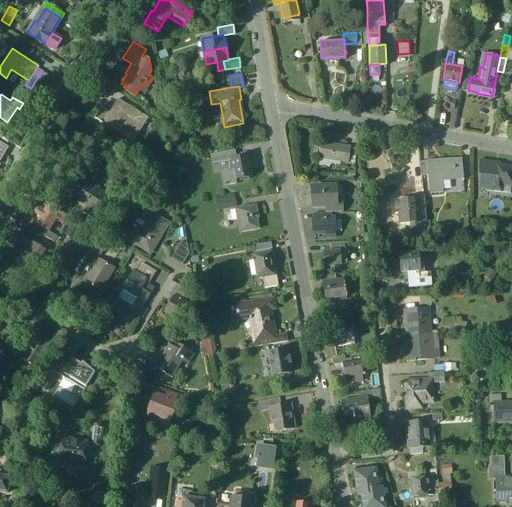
[(148,116),(118,97),(110,110),(106,118),(106,119),(117,125),(118,124),(120,121),(138,132),(148,116)]
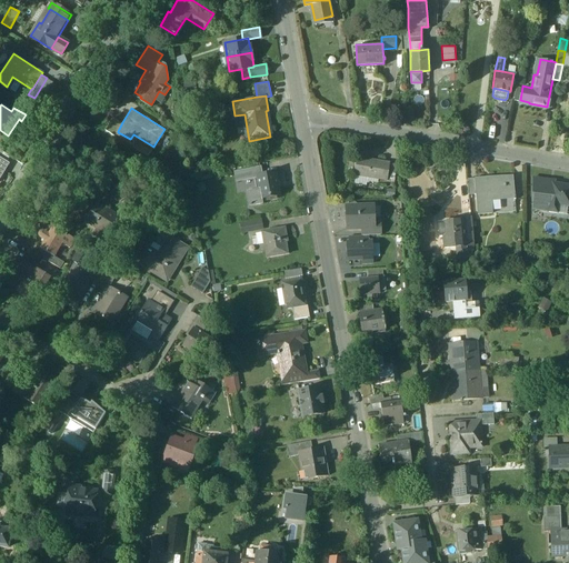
[(122,122),(112,117),(106,129),(116,136),(118,132),(118,131),(122,122)]
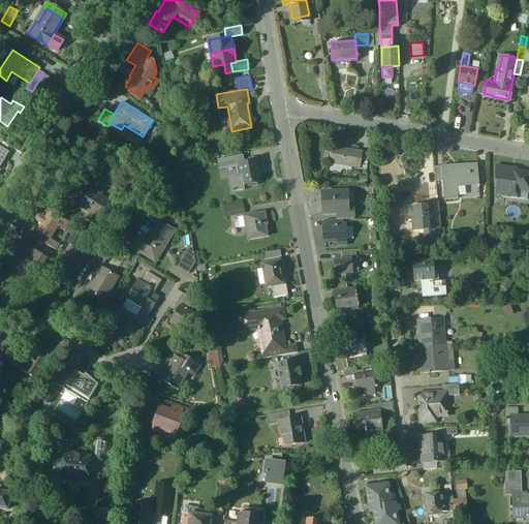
[(0,145),(0,165),(9,151),(0,145)]
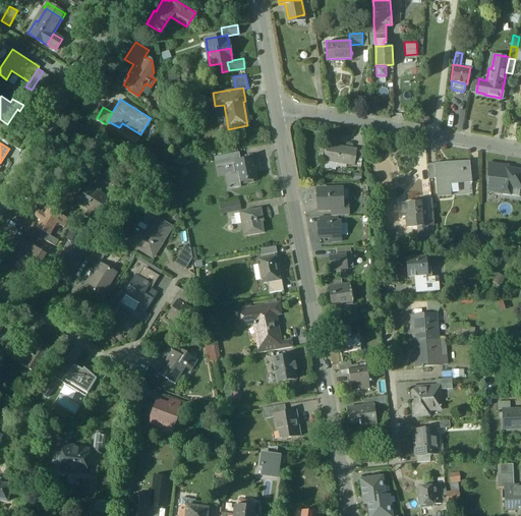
[(357,150),(327,145),(327,147),(326,147),(325,150),(326,150),(325,160),(354,165),(355,162),(357,150)]
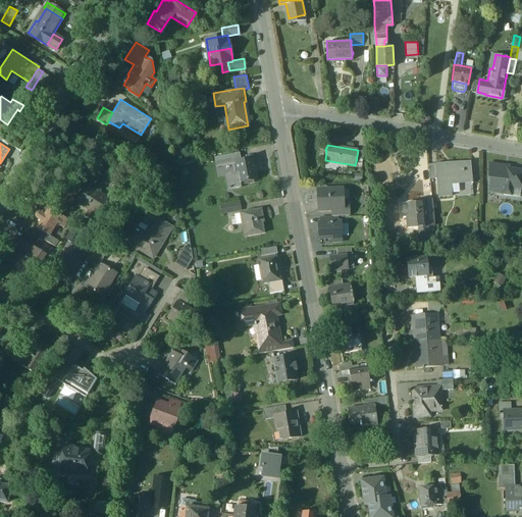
[(358,150),(356,162),(362,163),(364,151),(358,150)]
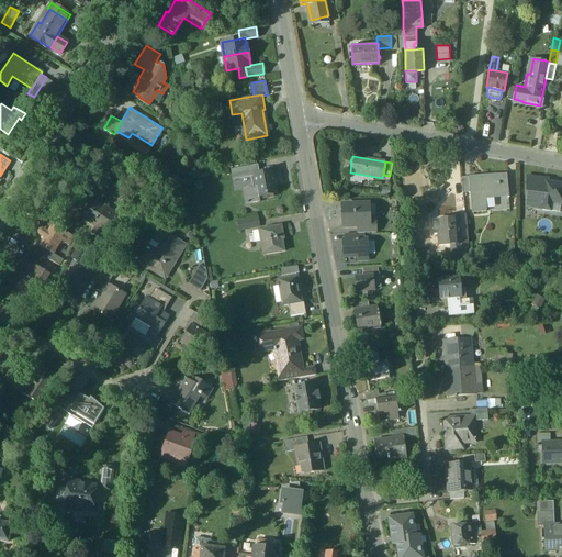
[(258,164),(232,169),(233,178),(255,175),(254,174),(260,173),(258,164)]
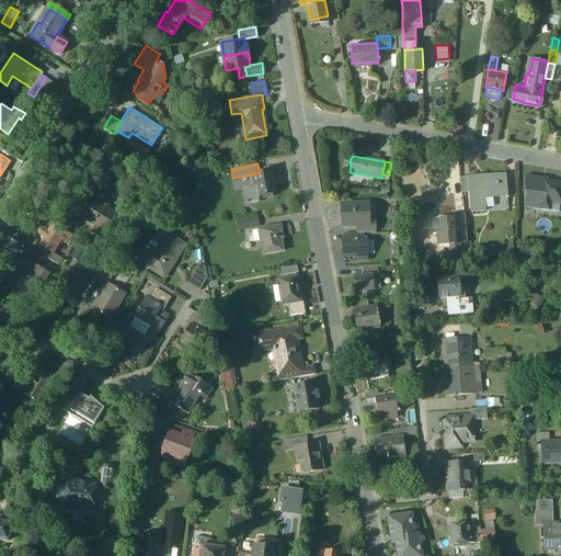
[(260,172),(253,173),(254,174),(255,185),(258,195),(259,195),(275,192),(272,170),(260,172)]
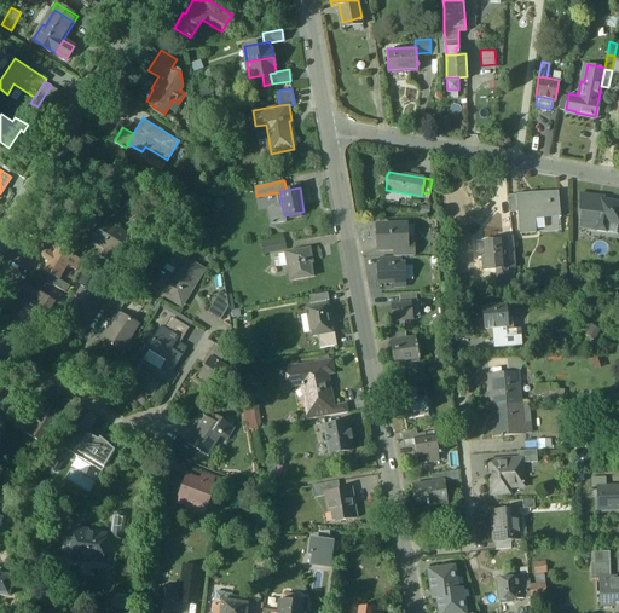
[(557,190),(536,192),(536,195),(518,196),(516,196),(518,210),(520,232),(534,231),(533,215),(559,213),(560,217),(561,217),(560,212),(557,190)]
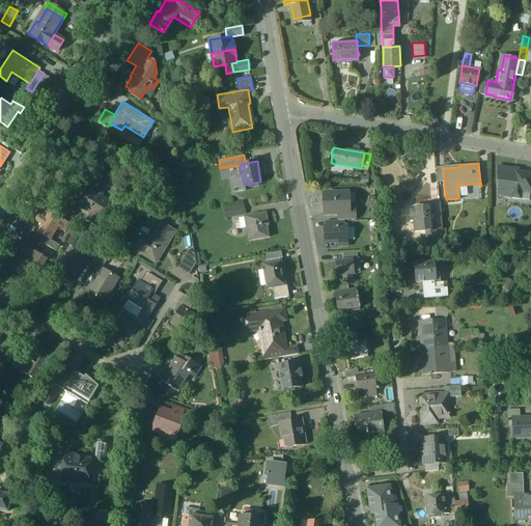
[(513,166),(497,164),(497,194),(511,195),(515,171),(512,170),(513,166)]
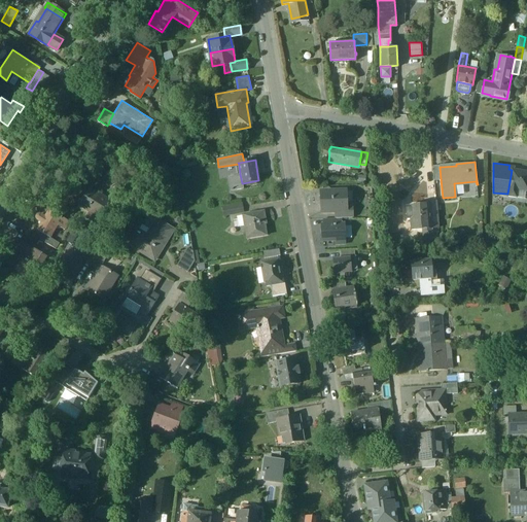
[(441,165),(432,166),(433,180),(441,179),(440,167),(441,167),(441,165)]
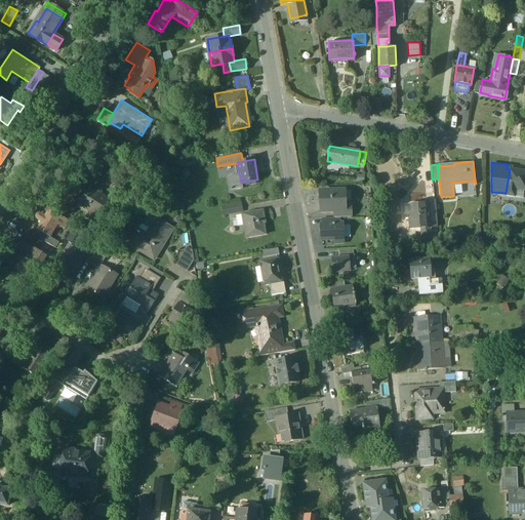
[(524,169),(510,167),(510,169),(506,193),(514,194),(515,187),(524,188),(524,169)]
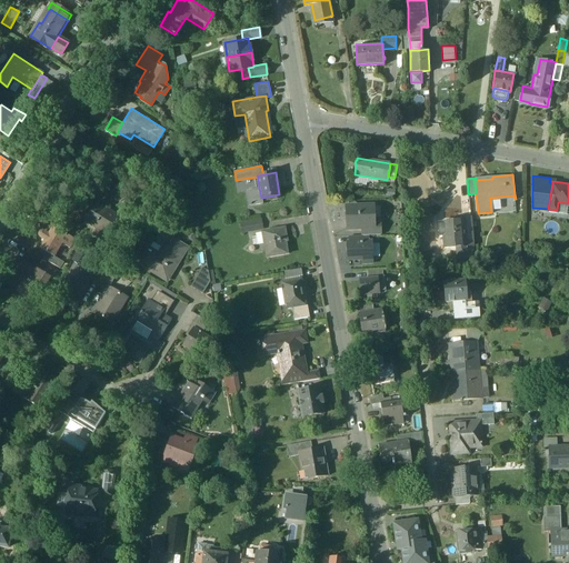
[(259,188),(248,190),(250,204),(263,202),(262,198),(261,198),(259,188)]
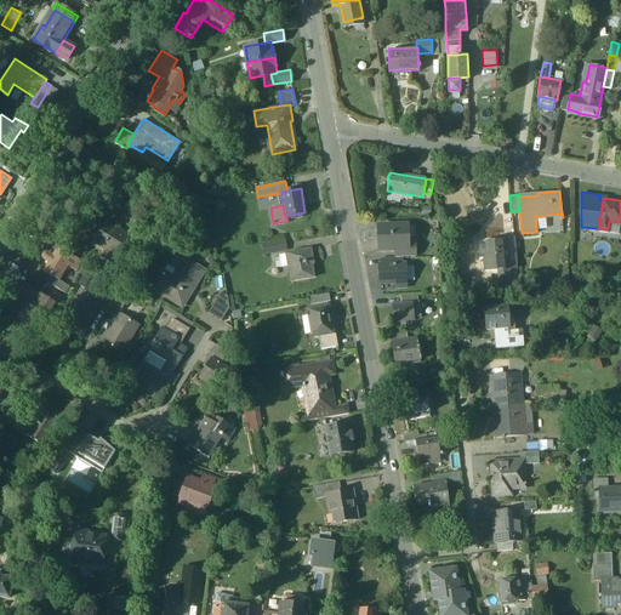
[(106,221),(95,239),(110,250),(106,258),(118,266),(135,239),(106,221)]
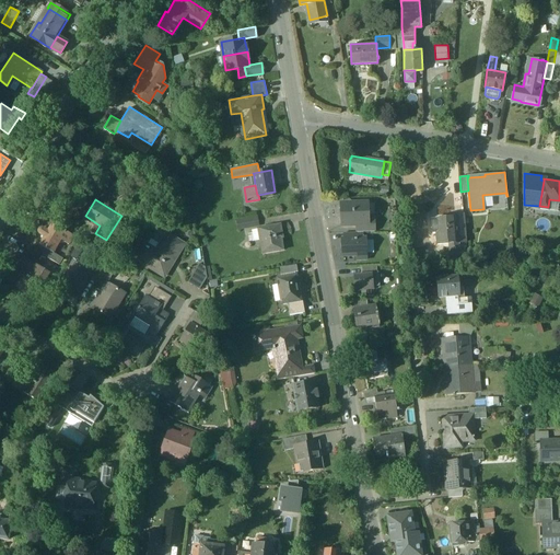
[(368,203),(341,204),(341,224),(357,223),(364,223),(364,221),(364,214),(369,212),(368,203)]
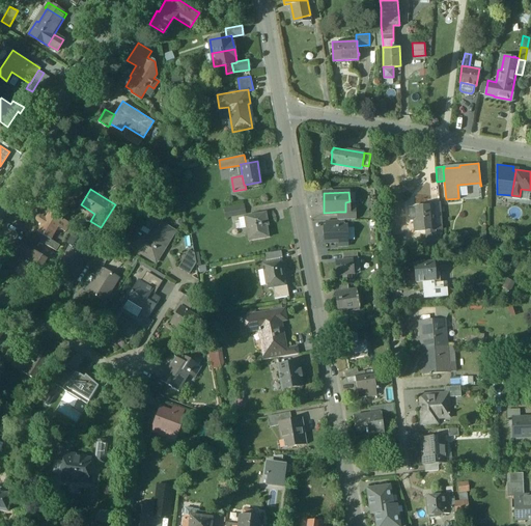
[(439,202),(431,202),(431,206),(432,206),(434,217),(440,217),(439,202)]
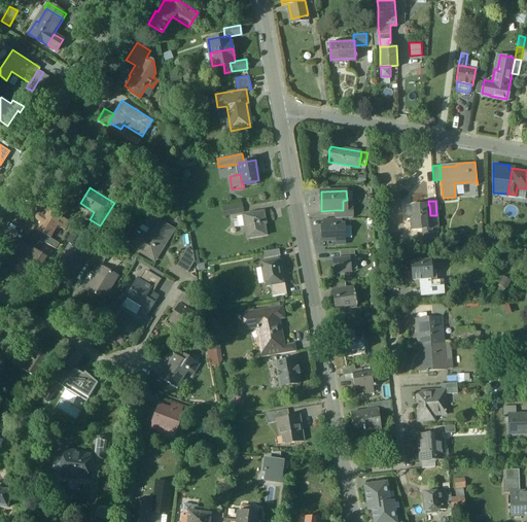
[(241,202),(222,205),(224,214),(242,211),(241,202)]
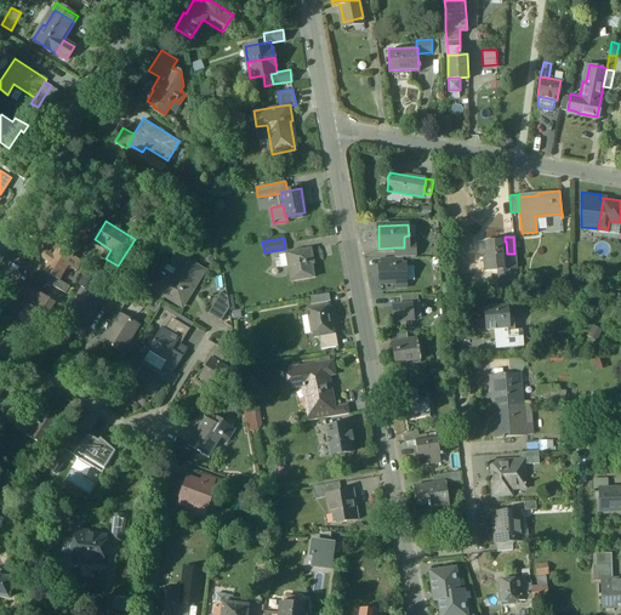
[(505,241),(479,243),(480,257),(484,257),(485,269),(499,268),(499,272),(508,271),(507,254),(506,241),(505,241)]
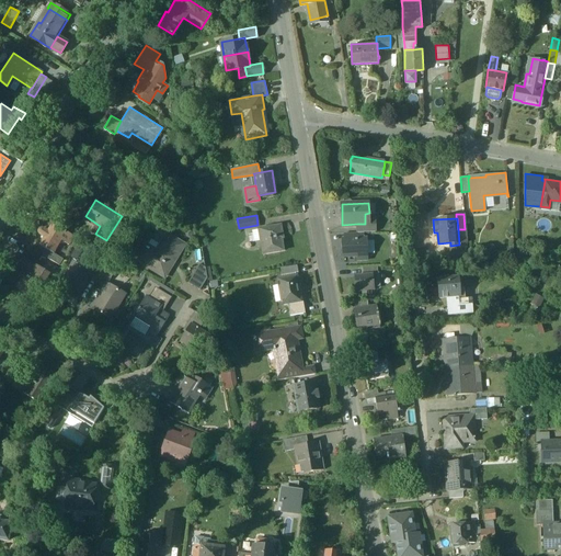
[(365,224),(357,224),(358,231),(363,231),(375,230),(375,223),(374,220),(365,222),(365,224)]
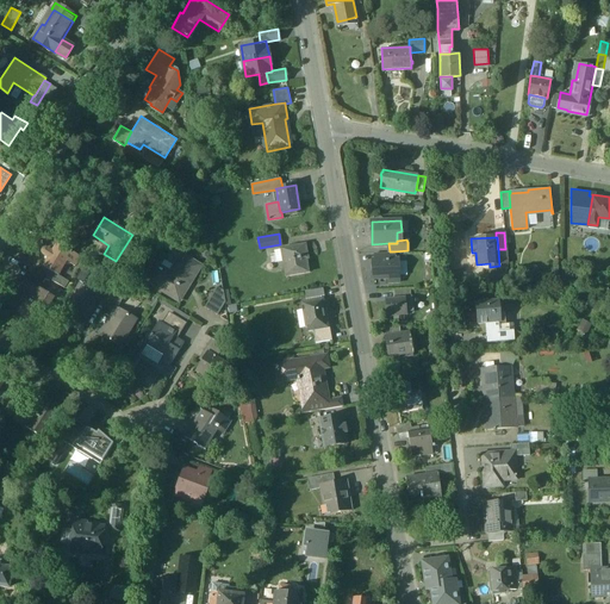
[(80,256),(57,242),(51,250),(48,256),(43,265),(55,273),(58,274),(68,260),(75,265),(80,256)]
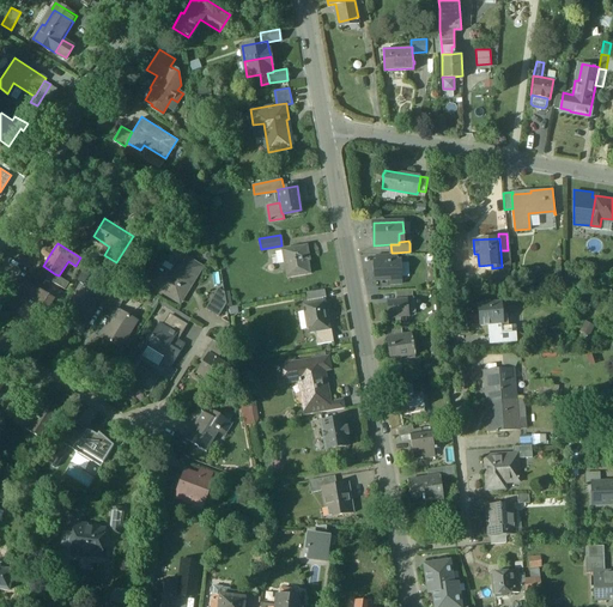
[(307,244),(283,249),(285,260),(287,275),(310,272),(308,259),(309,258),(307,244)]
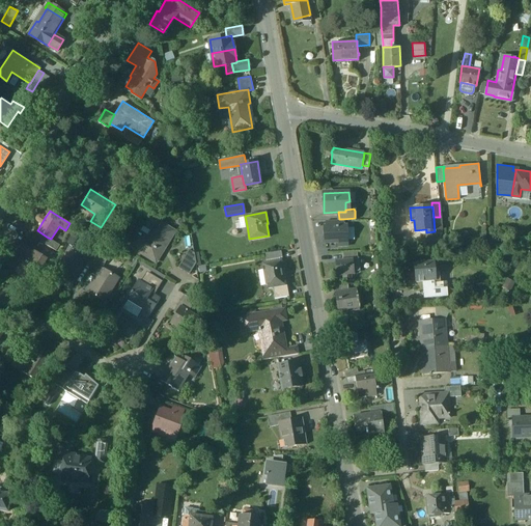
[(148,237),(135,228),(126,243),(156,261),(174,230),(158,221),(148,237)]
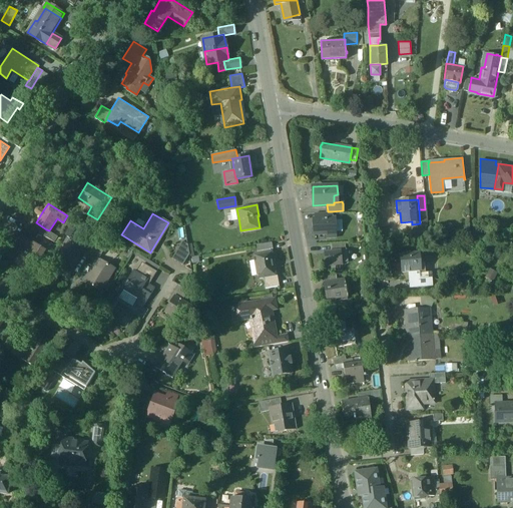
[(316,218),(313,218),(314,233),(336,232),(335,217),(332,217),(316,218)]
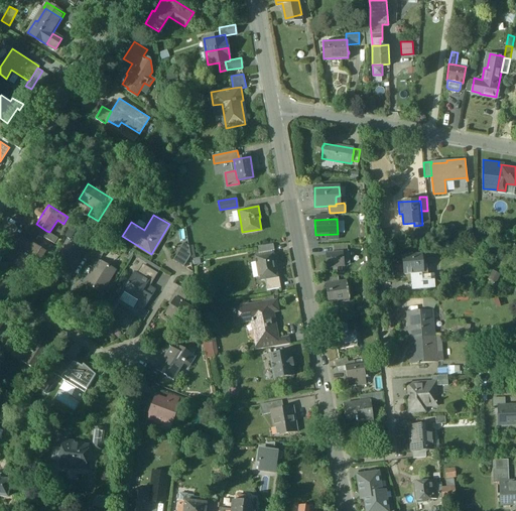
[(49,232),(46,231),(43,236),(55,243),(58,237),(49,232)]
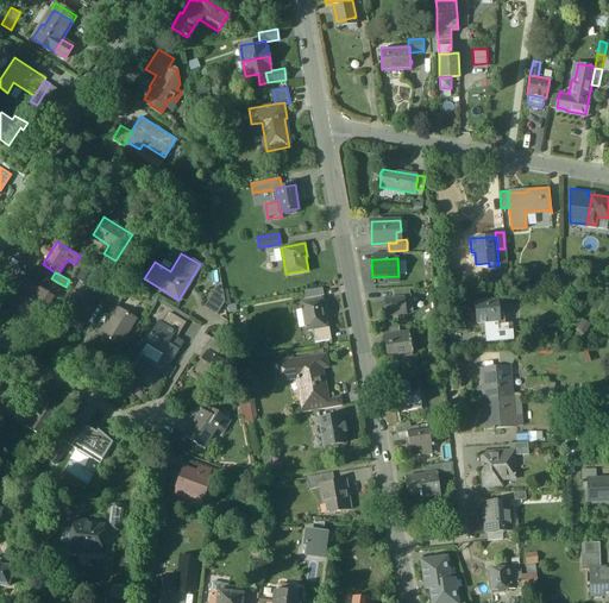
[(118,284),(110,280),(101,291),(110,297),(118,284)]
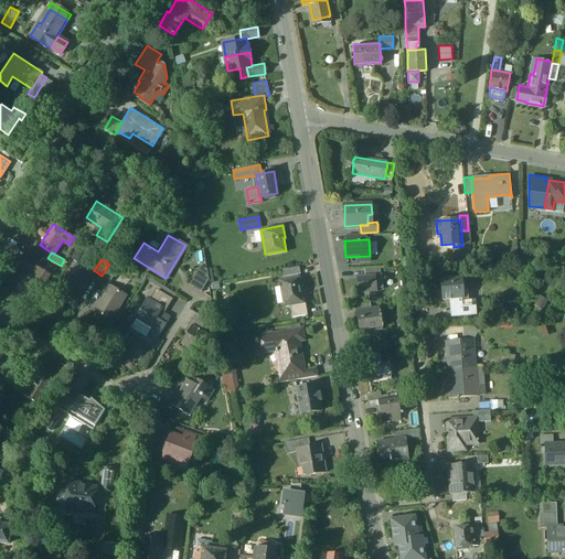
[(43,271),(24,260),(18,271),(42,287),(49,276),(50,275),(43,271)]
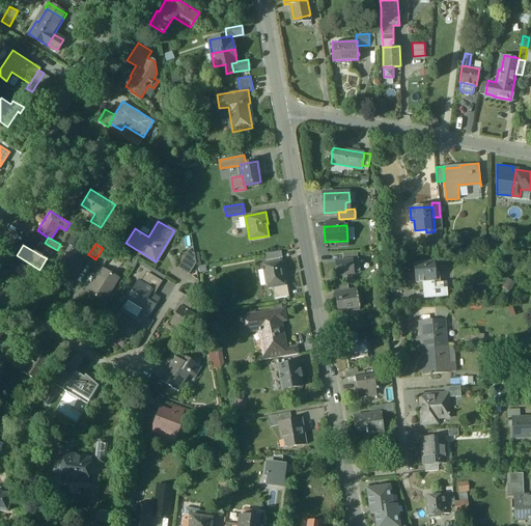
[(87,257),(70,247),(57,268),(64,272),(62,275),(73,282),(87,257)]
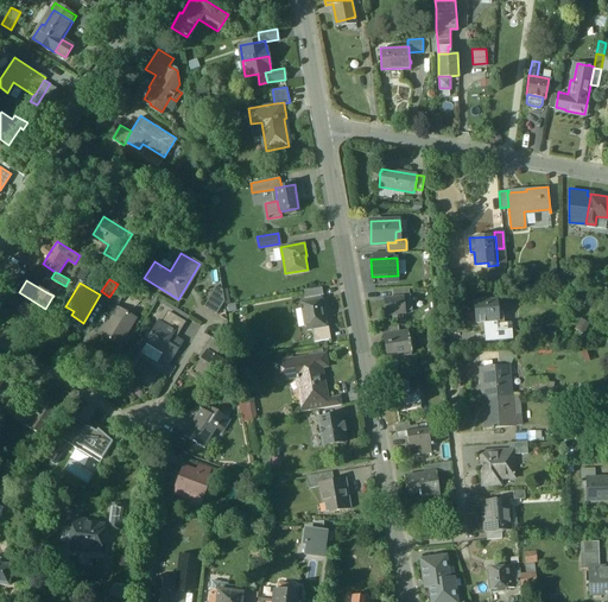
[(126,290),(118,284),(109,297),(118,302),(126,290)]
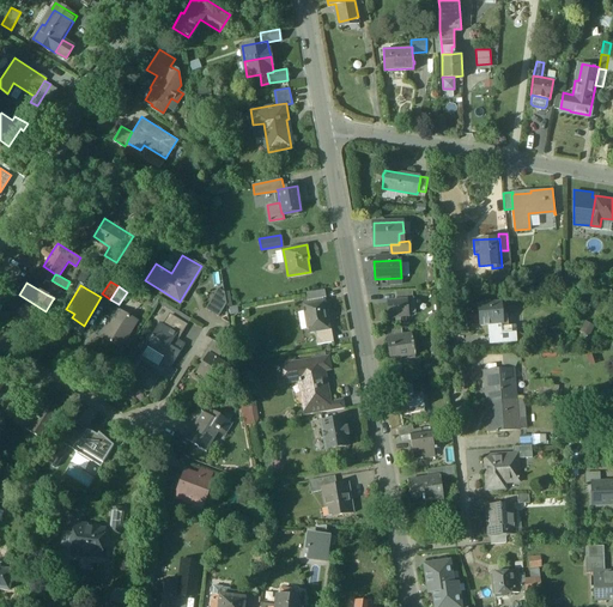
[(218,287),(206,308),(218,315),(226,302),(224,291),(218,287)]
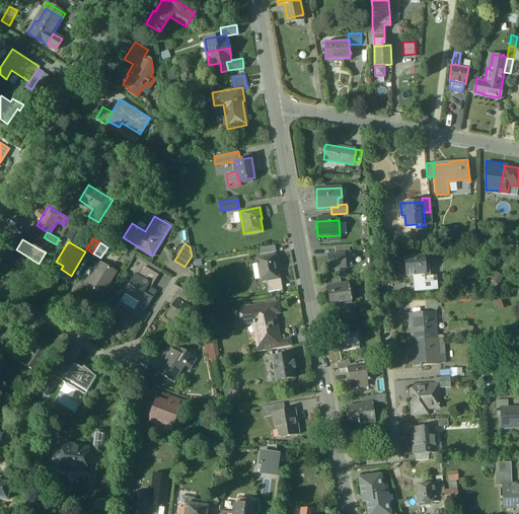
[(275,243),(260,246),(261,252),(276,250),(275,243)]
